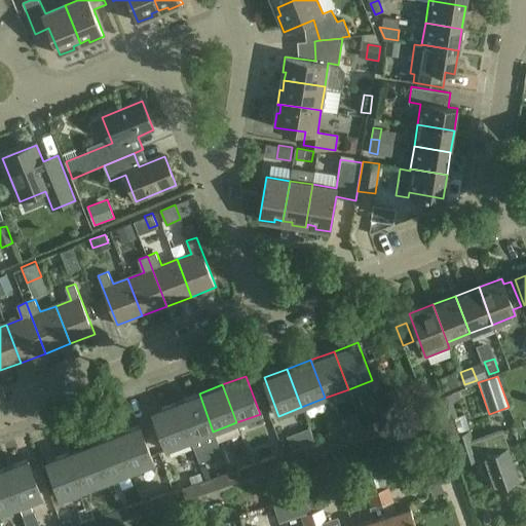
[(199,393),(176,403),(190,441),(194,451),(205,447),(201,437),(213,431),(199,393)]
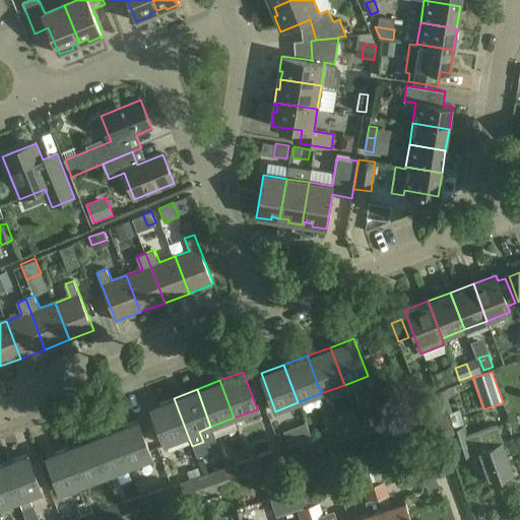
[(165,444),(188,436),(174,398),(150,407),(165,444)]
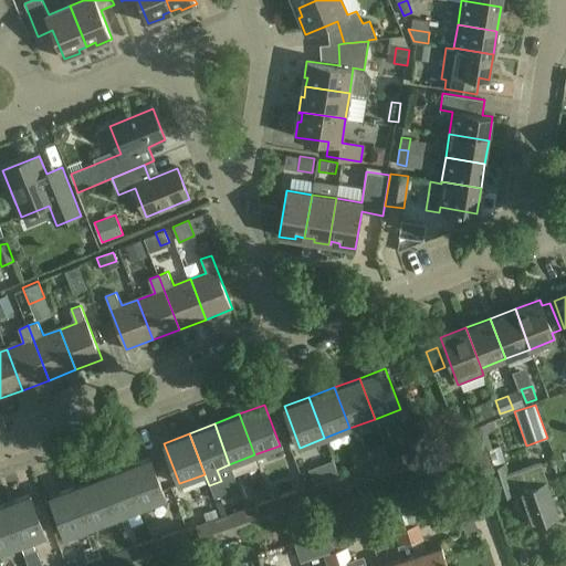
[(498,452),(514,446),(510,433),(493,440),(498,452)]
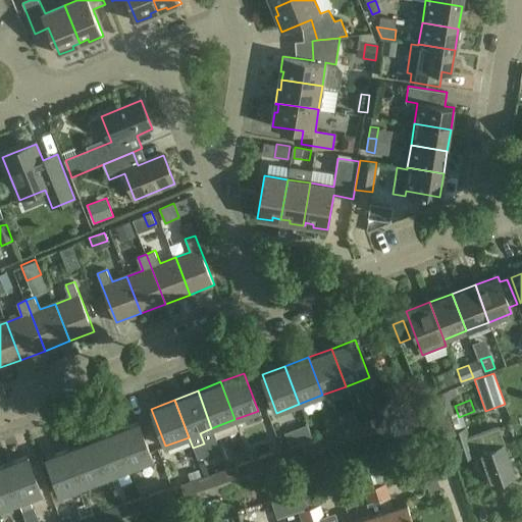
[(382,415),(360,423),(364,434),(386,426),(382,415)]
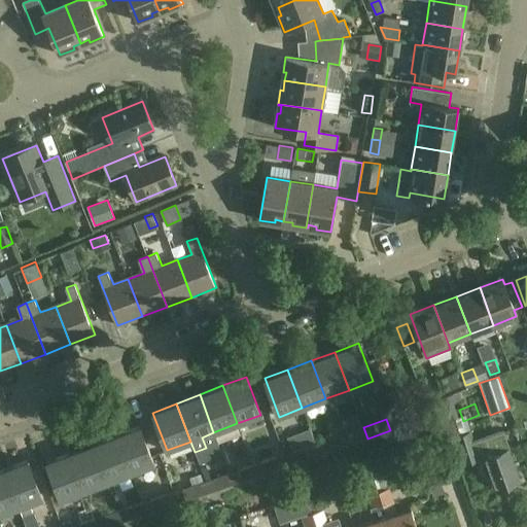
[(140,426),(117,434),(132,473),(154,464),(140,426)]
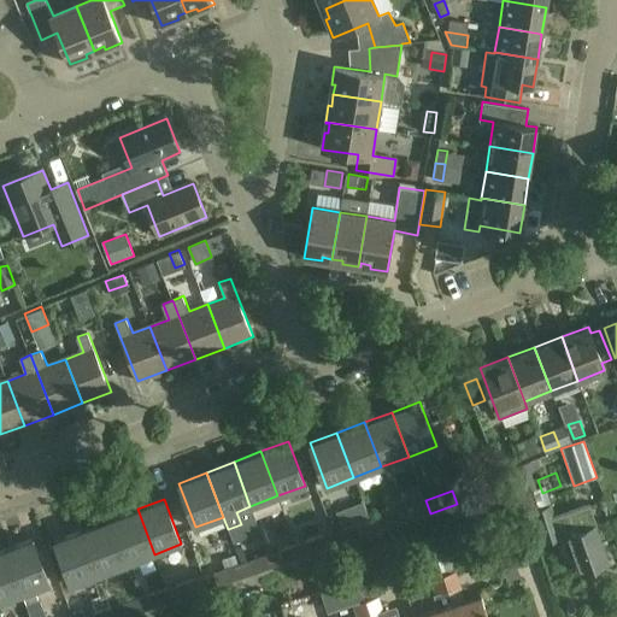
[(397,510),(401,523),(430,513),(425,500),(397,510)]
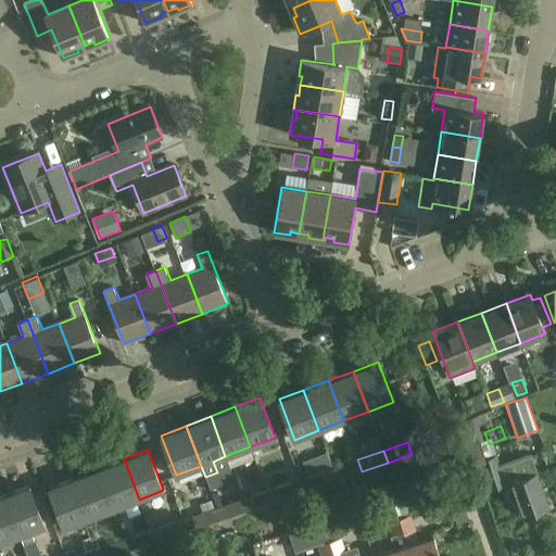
[(501,469),(496,455),(474,464),(479,480),(485,478),(490,490),(505,484),(506,485),(510,483),(521,516),(548,506),(531,458),(501,469)]
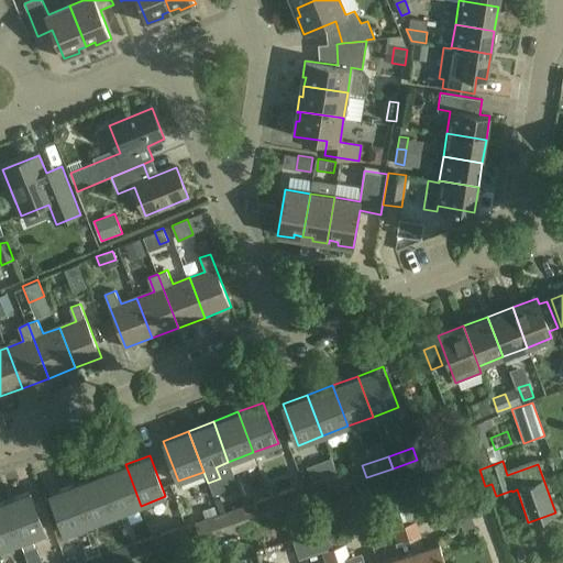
[(141,506),(125,464),(100,474),(116,515),(141,506)]
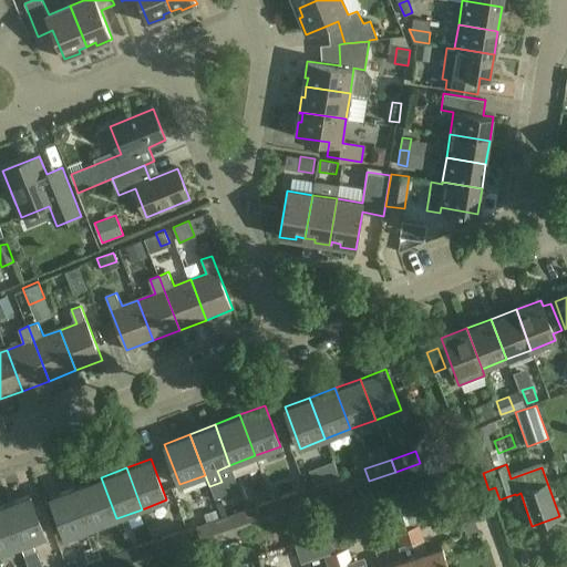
[(364,468),(340,477),(344,490),(369,481),(364,468)]
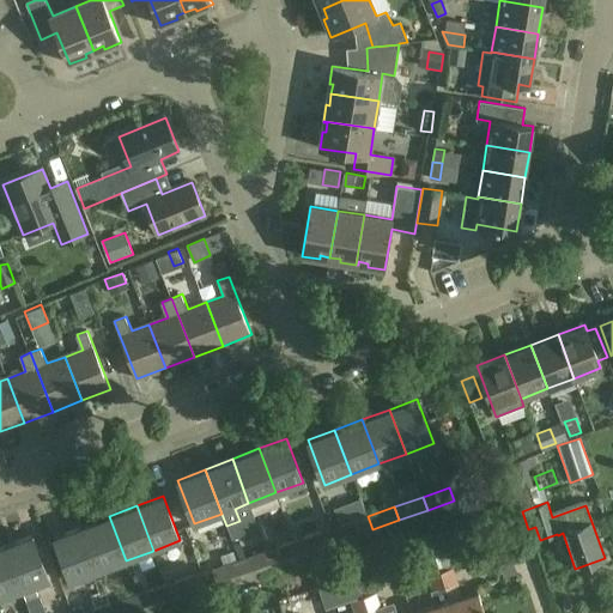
[(109,516),(82,527),(98,571),(126,560),(109,516)]
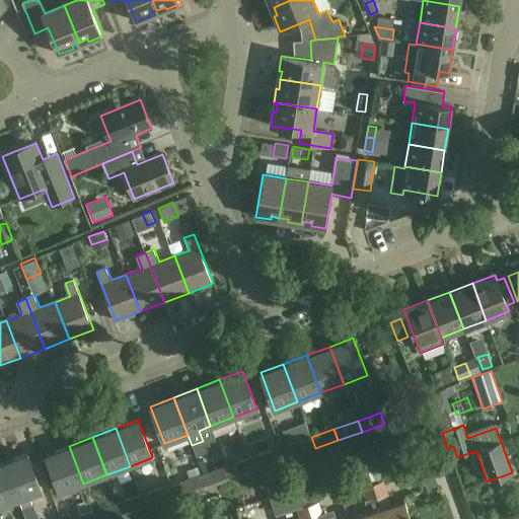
[(311,437),(290,444),(294,455),(315,448),(311,437)]
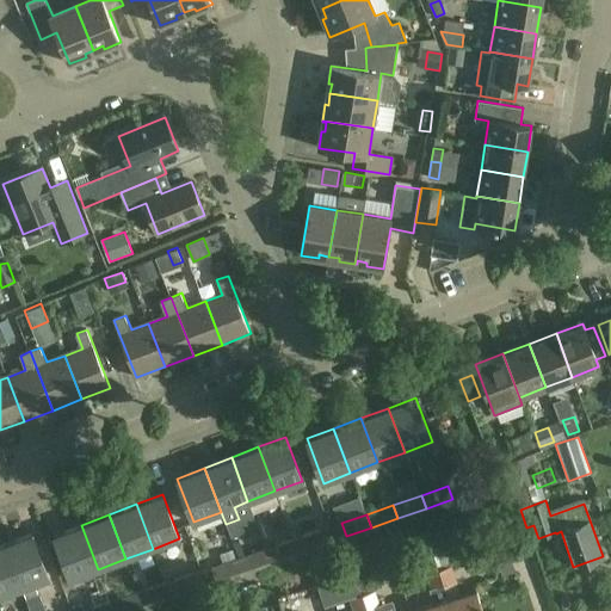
[(303,536),(292,539),(297,553),(325,543),(320,530),(318,531),(314,518),(300,523),(303,536)]
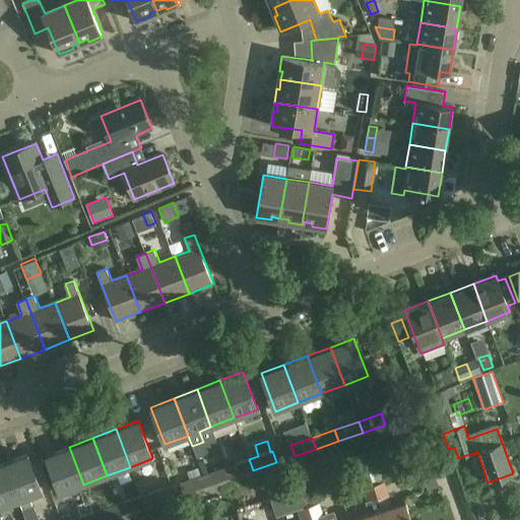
[(61,494),(83,484),(69,447),(46,456),(61,494)]
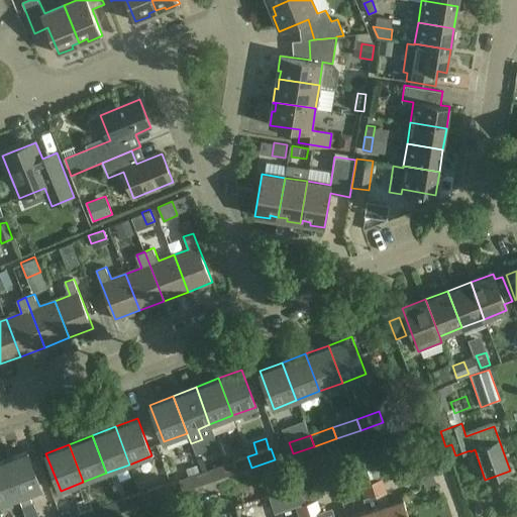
[(29,493),(42,489),(27,451),(4,460),(21,503),(32,499),(29,493)]
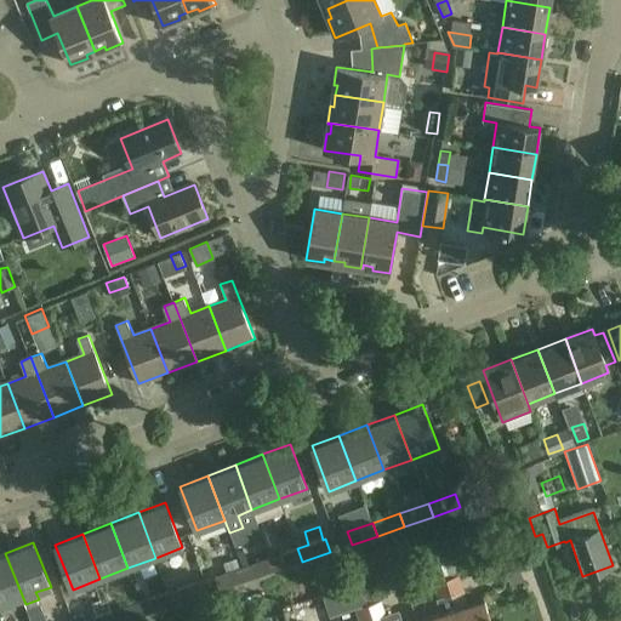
[(297,548),(271,558),(274,570),(302,562),(297,548)]
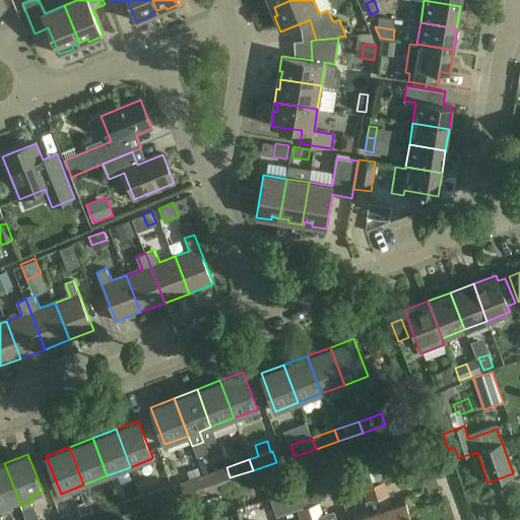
[(4,463),(0,464),(0,508),(18,501),(20,506),(21,506),(4,463)]
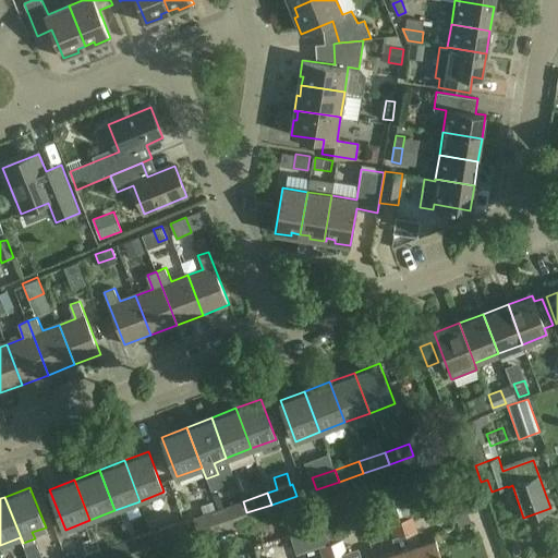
[(222,521),(246,512),(243,501),(217,509),(222,521)]
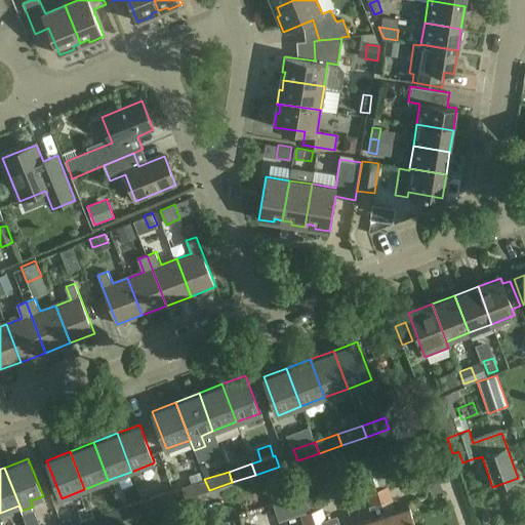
[(186,497),(209,490),(204,479),(183,487),(186,497)]
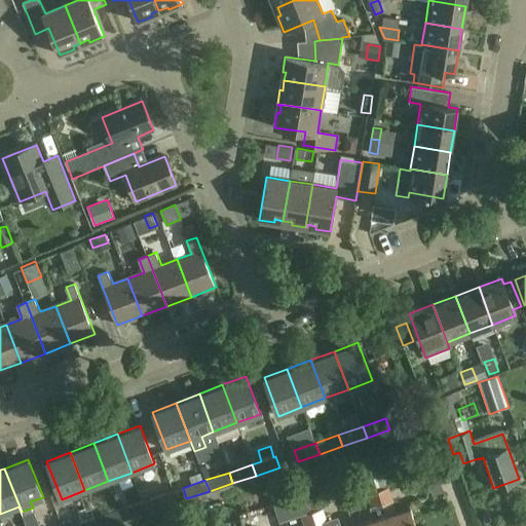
[(388,487),(378,490),(389,525),(416,525),(410,508),(397,512),(388,487)]
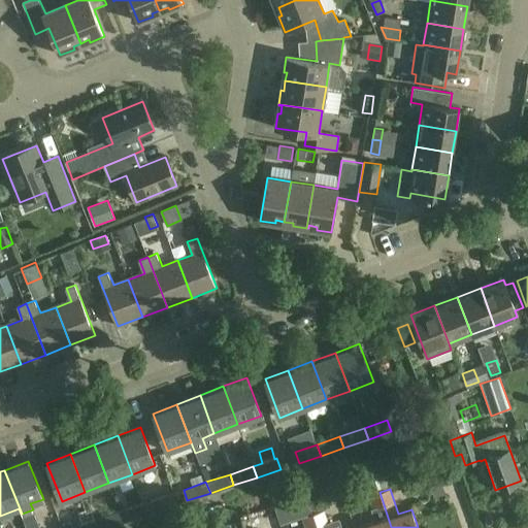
[(363,527),(391,527),(380,492),(368,495),(376,521),(363,525),(363,527)]
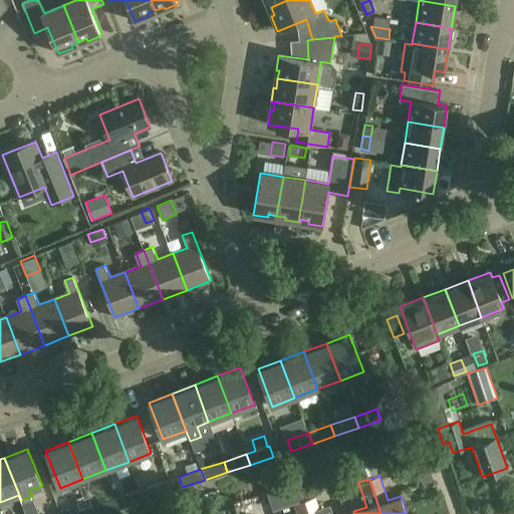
[(162,482),(139,490),(143,501),(165,493),(162,482)]
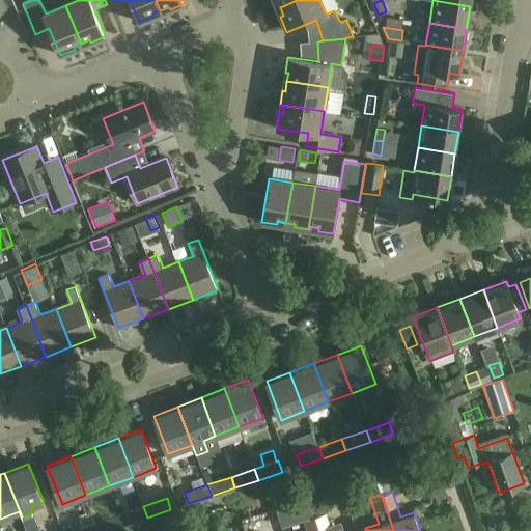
[(130,511),(119,514),(123,526),(147,518),(143,506),(138,508),(135,500),(128,503),(130,511)]
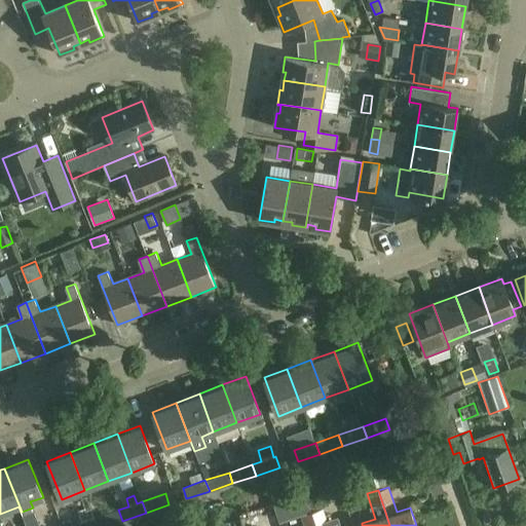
[(327,521),(323,508),(311,512),(316,525),(327,521)]
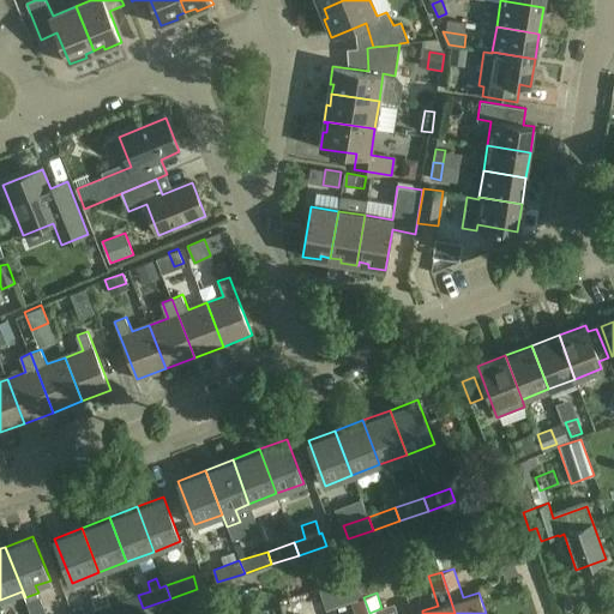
[(56,595),(38,602),(43,613),(52,613),(62,611),(56,595)]
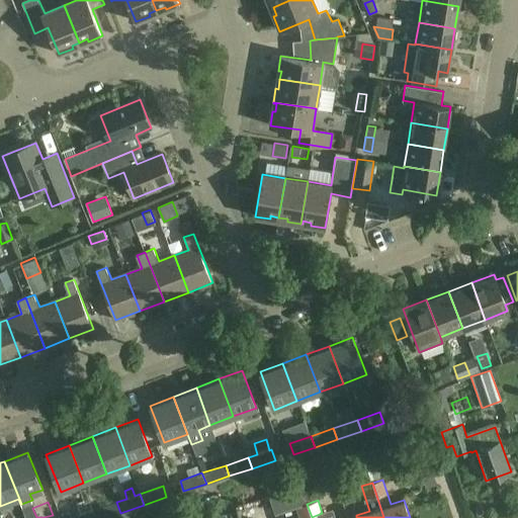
[(96,517),(104,517),(120,513),(116,502),(93,510),(96,517)]
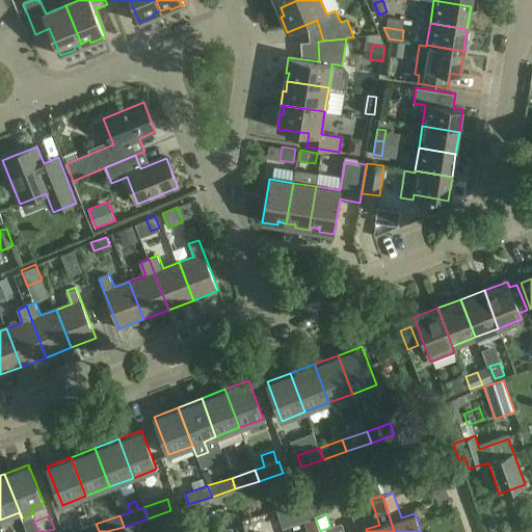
[(308,531),(315,531),(320,531),(315,517),(304,521),(308,531)]
